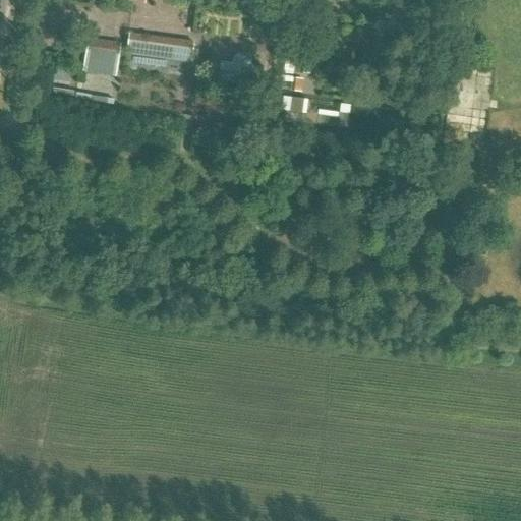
[(125,57),(189,63),(192,42),(128,34),(125,57)]
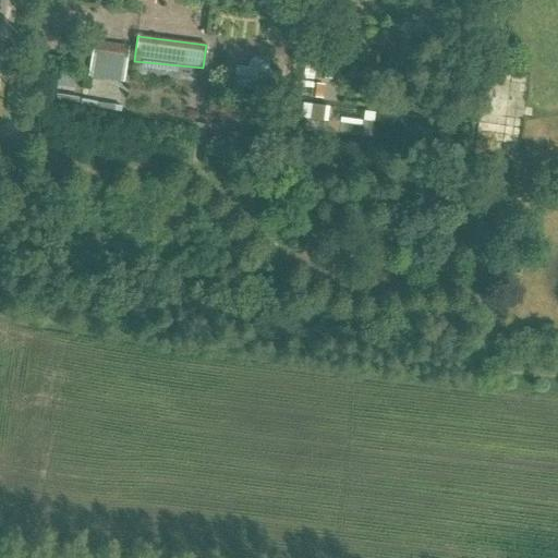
[(128,49),(93,45),(88,80),(124,84),(128,49)]
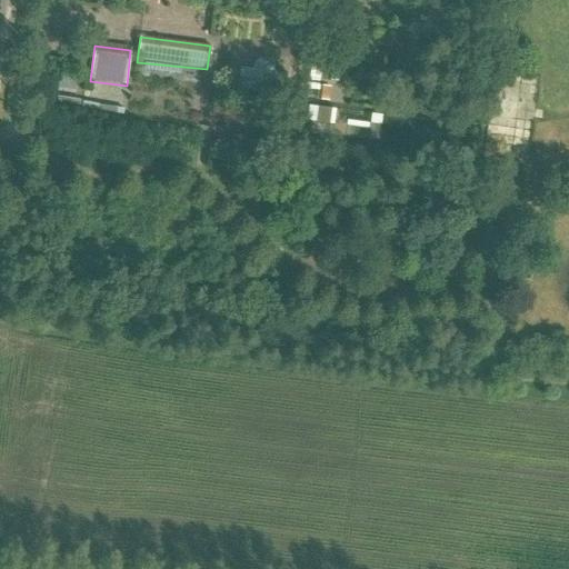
[(240,67),(237,91),(285,97),(288,72),(273,71),(273,66),(270,59),(260,58),(253,62),(252,69),(240,67)]
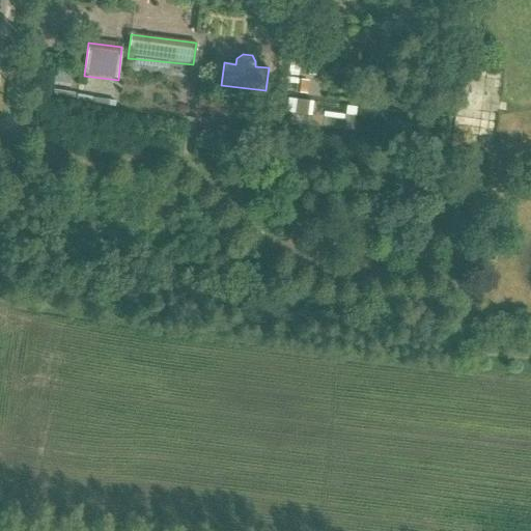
[(288,74),(315,78),(317,64),(290,60),(288,74)]
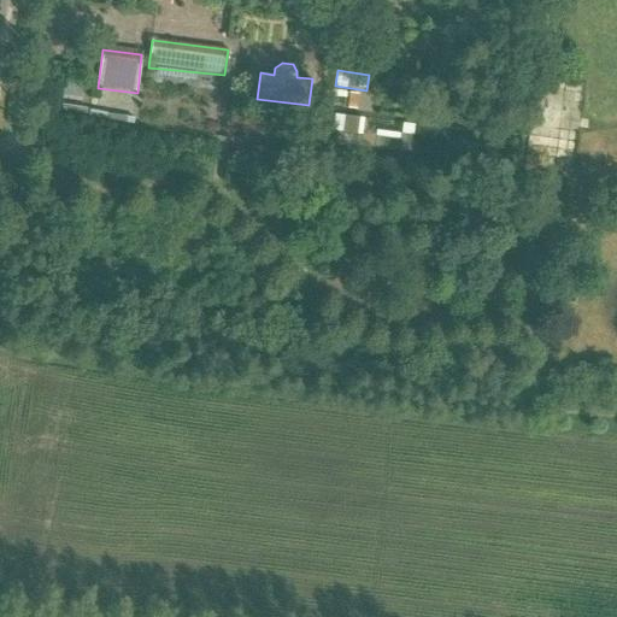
[(357,109),(358,94),(325,90),(324,105),(357,109)]
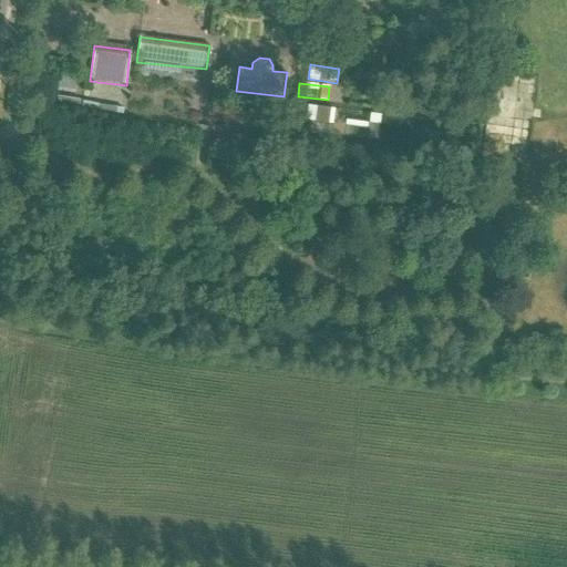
[(232,93),(215,92),(214,102),(230,103),(232,93)]
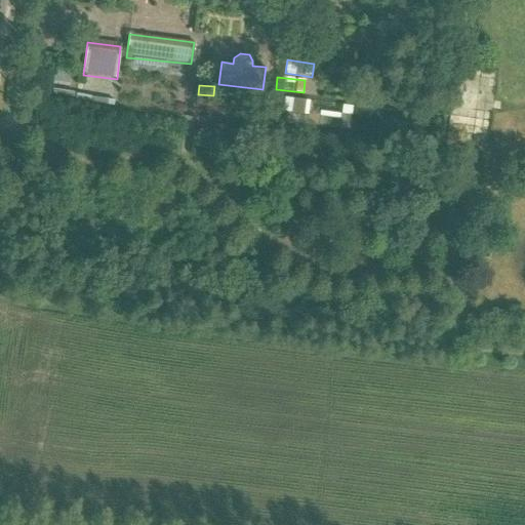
[(250,93),(229,90),(228,99),(249,102),(250,93)]
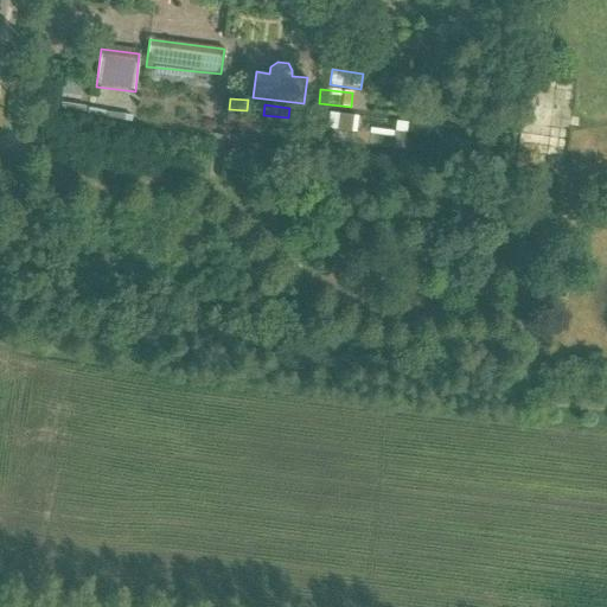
[(326,129),(351,133),(355,115),(328,112),(326,129)]
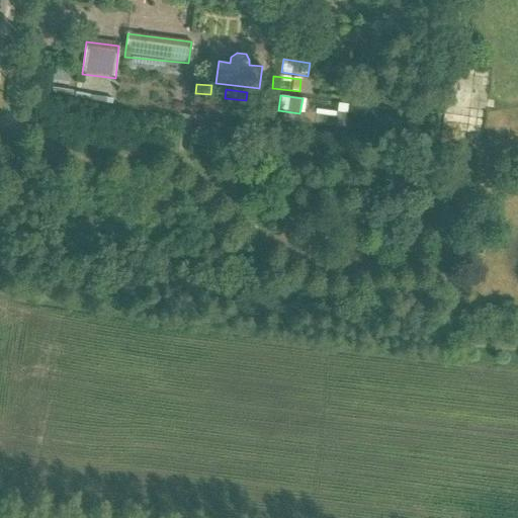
[(247,109),(236,108),(235,116),(247,117),(247,109)]
